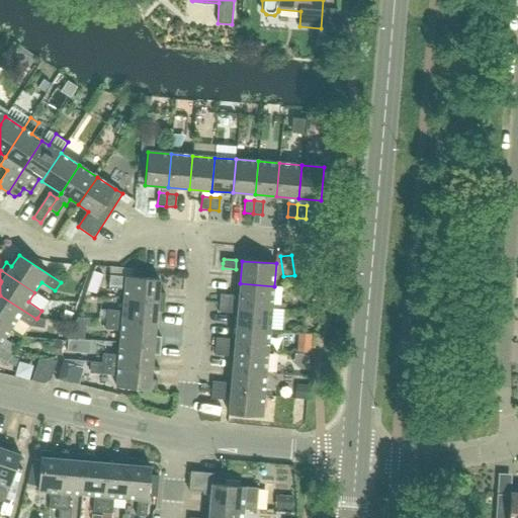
[(125,287),(123,299),(164,303),(165,293),(158,293),(160,279),(110,275),(109,286),(125,287)]
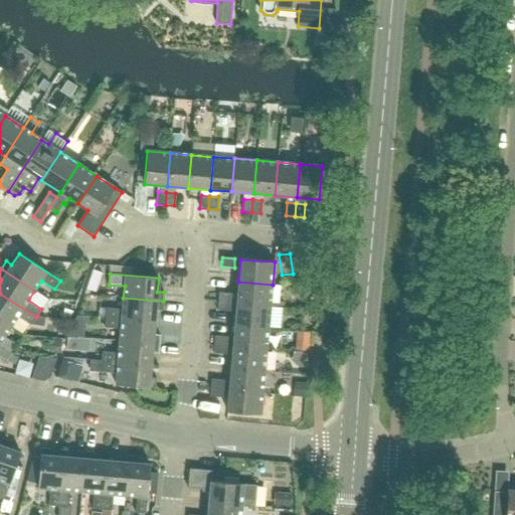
[(238,282),(237,303),(271,306),(273,285),(238,282)]
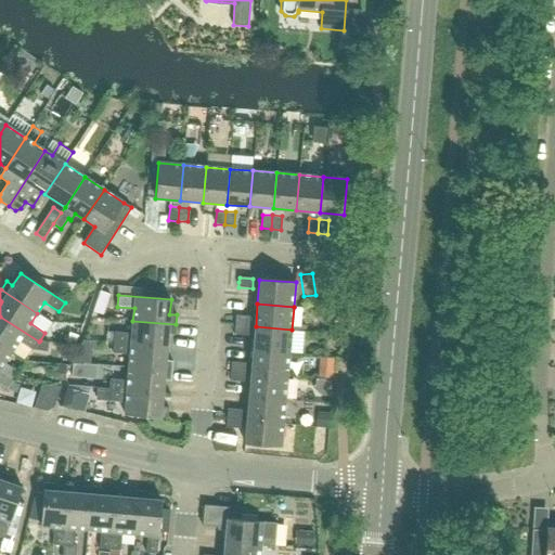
[(236,315),(235,325),(249,326),(249,317),(236,315)]
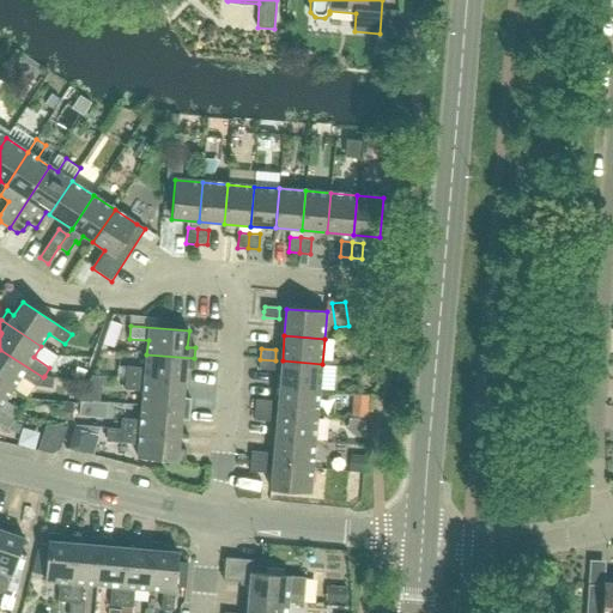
[(0,380),(13,389),(20,377),(36,388),(38,386),(52,387),(53,377),(44,376),(43,377),(0,350),(0,380)]
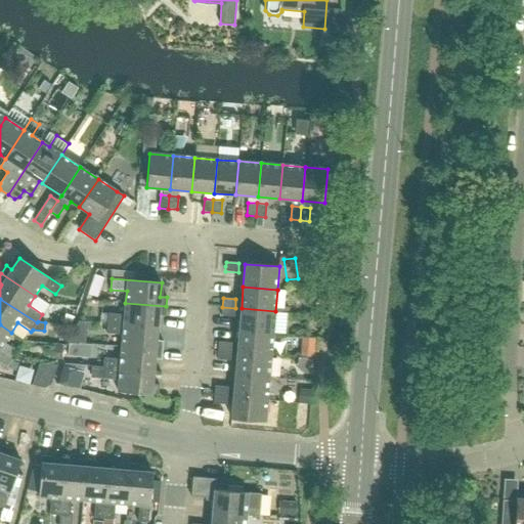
[(107,323),(158,328),(159,315),(166,315),(166,306),(125,303),(124,315),(107,313),(107,323)]
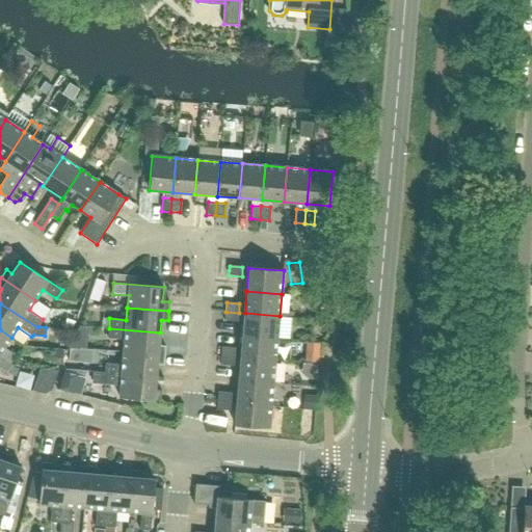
[(239,313),(225,312),(224,320),(238,321),(239,313)]
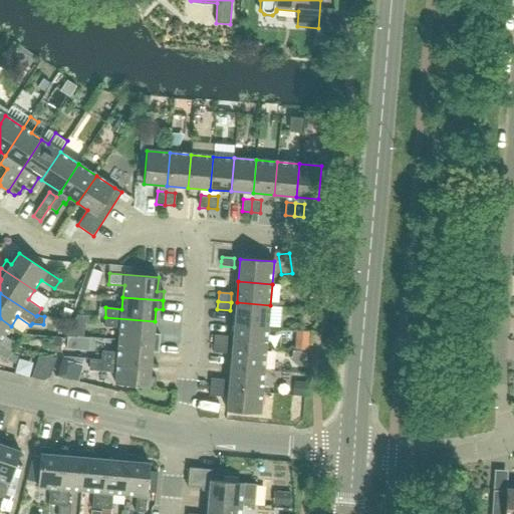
[(235,324),(268,327),(270,305),(237,302),(235,324)]
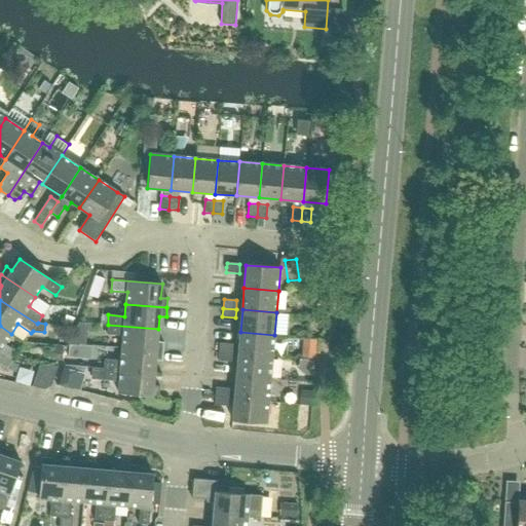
[(123,336),(122,348),(163,351),(163,342),(157,342),(158,329),(108,325),(107,335),(123,336)]
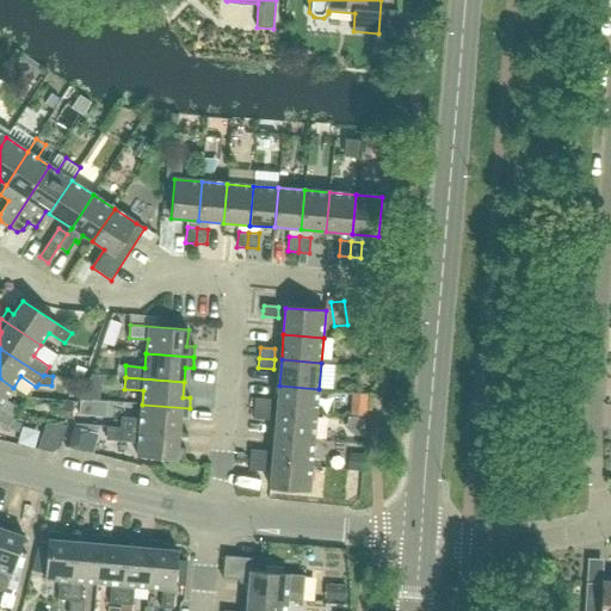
[(0,409),(14,420),(20,409),(5,400),(13,388),(0,378),(0,409)]
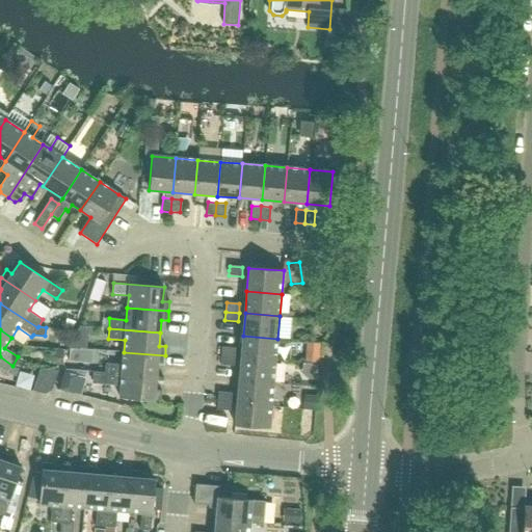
[(243,336),(241,357),(275,361),(277,339),(243,336)]
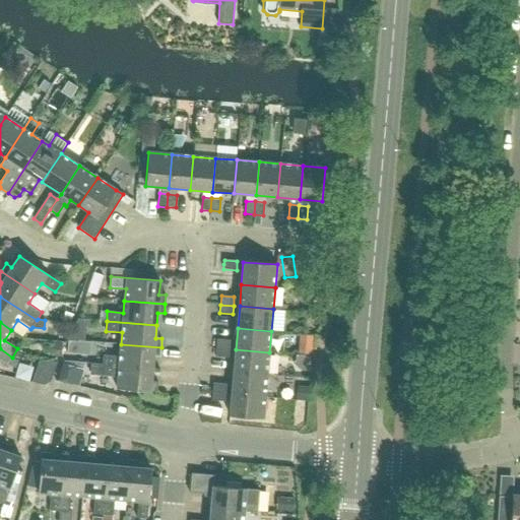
[(216,348),(230,349),(231,340),(217,339),(216,348)]
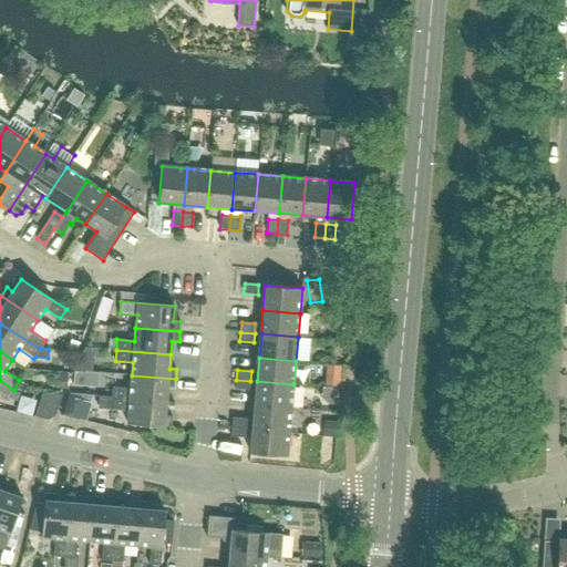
[(102,385),(101,395),(101,397),(166,402),(167,389),(175,389),(176,379),(132,375),(131,389),(102,385)]
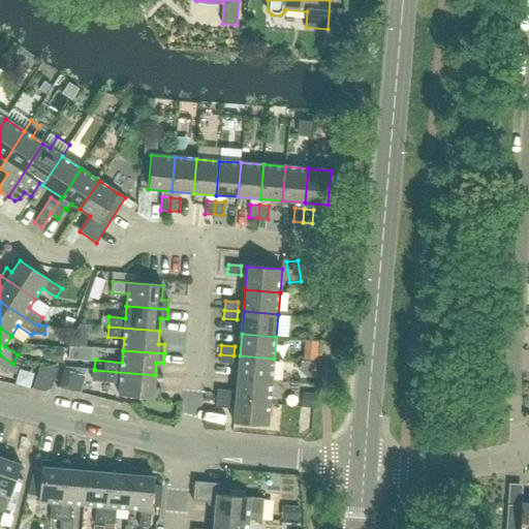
[(12,364),(0,354),(0,367),(7,372),(12,364)]
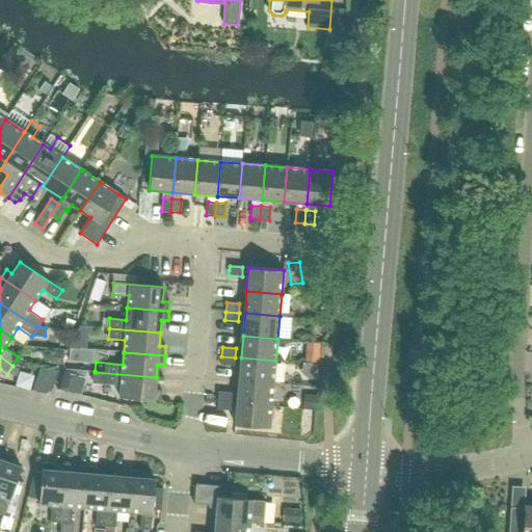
[(235,357),(221,356),(220,365),(234,366),(235,357)]
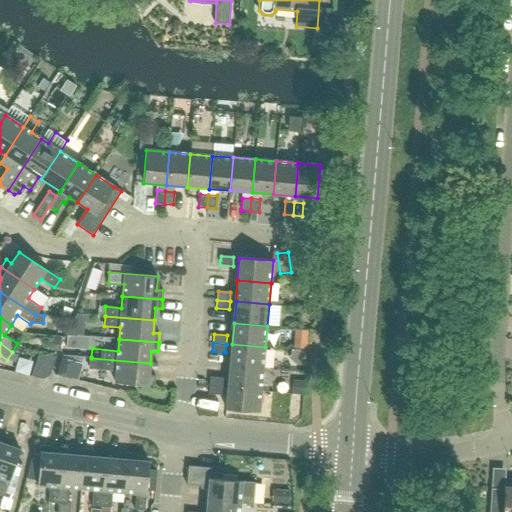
[(230,366),(263,369),(265,347),(232,344),(230,366)]
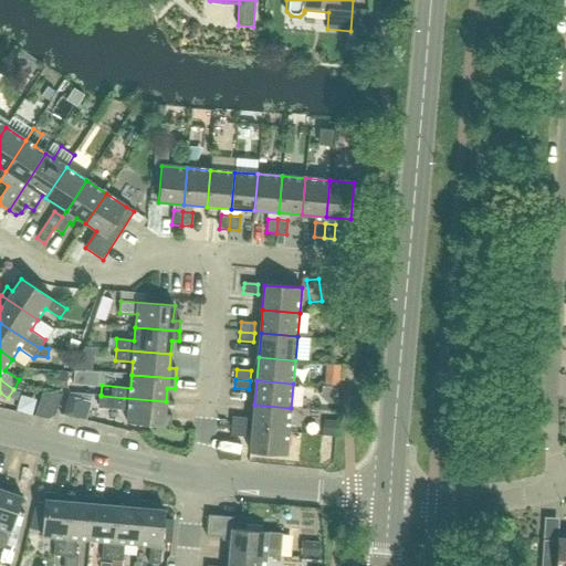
[(61,394),(42,391),(34,413),(46,418),(54,413),(61,394)]
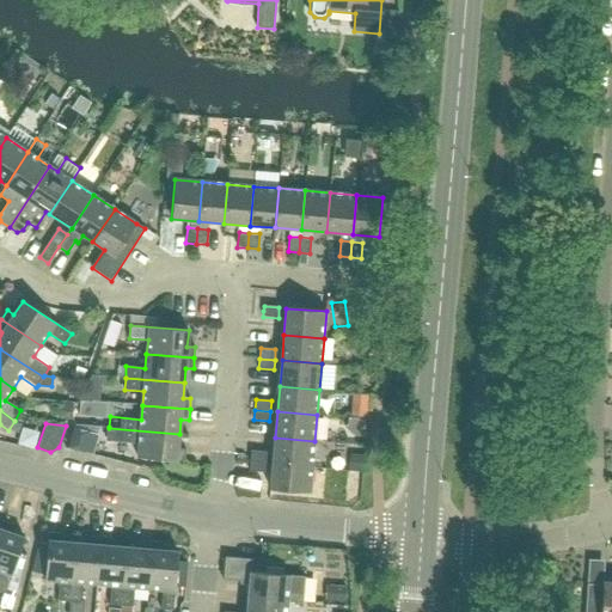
[(105,439),(120,440),(120,441),(139,442),(138,457),(185,461),(187,450),(178,450),(179,434),(109,428),(109,427),(106,427),(105,439)]
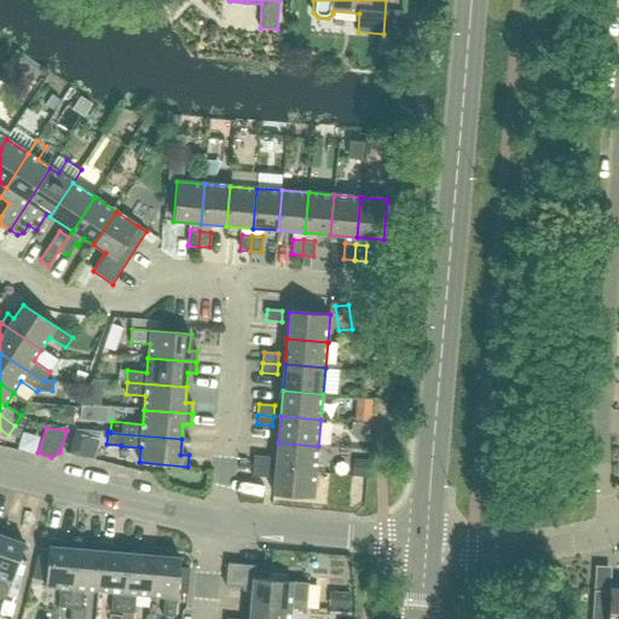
[(278,443),(276,468),(316,472),(318,446),(278,443)]
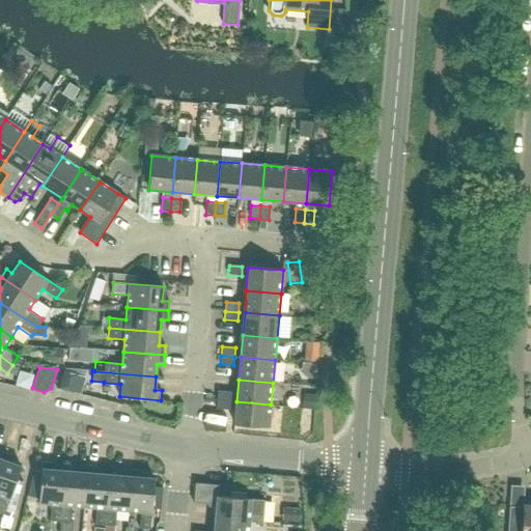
[(218,391),(217,400),(230,401),(231,392),(218,391)]
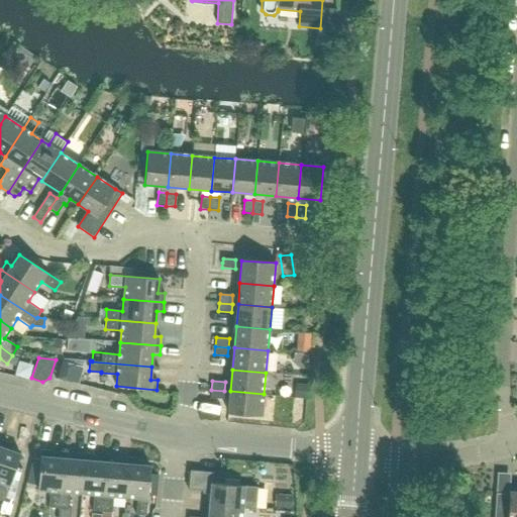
[(224,391),(211,390),(211,398),(223,399),(224,391)]
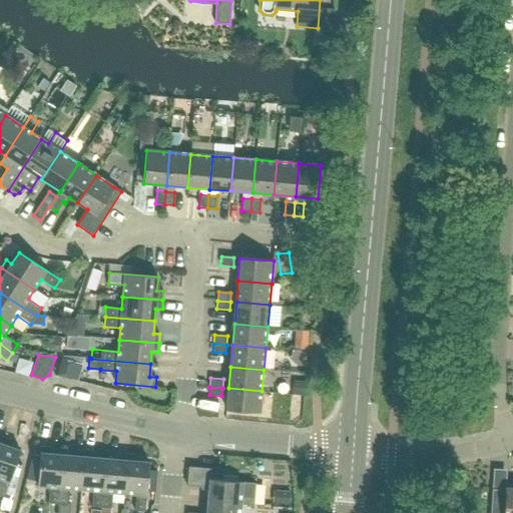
[(262,391),(228,388),(226,410),(260,413),(262,391)]
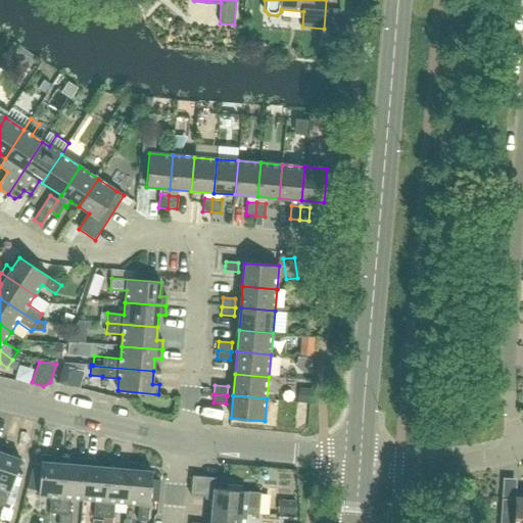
[(0,505),(4,507),(1,517),(9,520),(20,474),(16,473),(21,460),(8,455),(11,448),(2,445),(0,450),(0,505)]
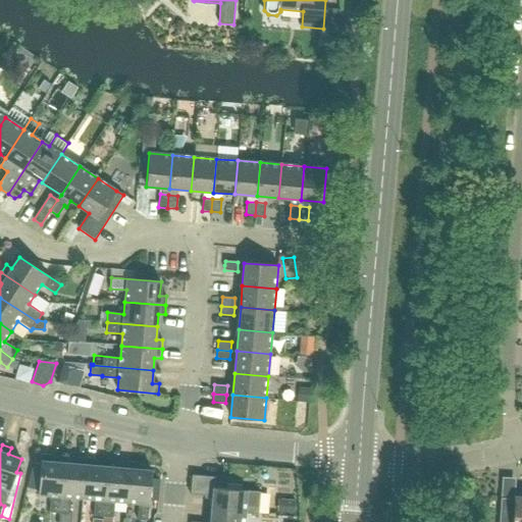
[(59,513),(64,463),(51,462),(52,455),(42,454),(38,494),(51,496),(50,512),(59,513)]
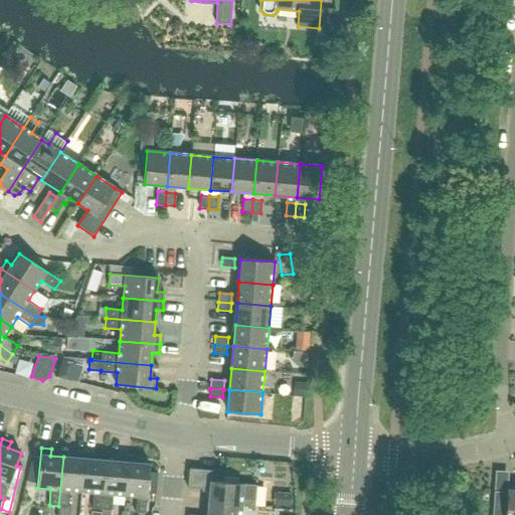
[(75,458),(63,457),(58,506),(56,514),(67,514),(69,491),(81,492),(86,452),(76,451),(75,458)]
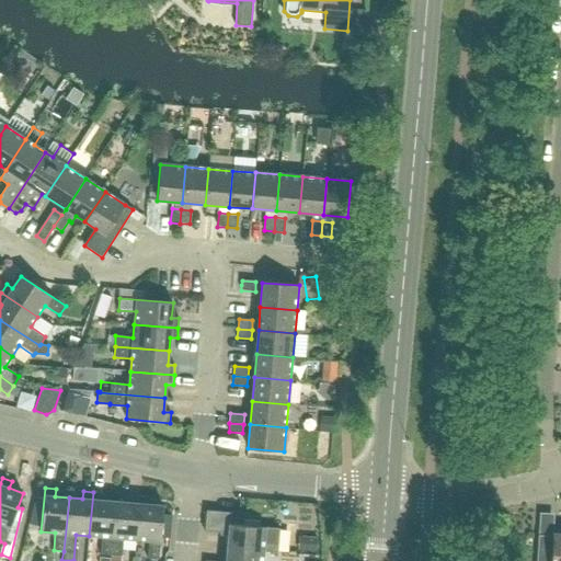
[(103,493),(93,492),(89,536),(102,537),(101,554),(111,556),(116,502),(102,501),(103,493)]
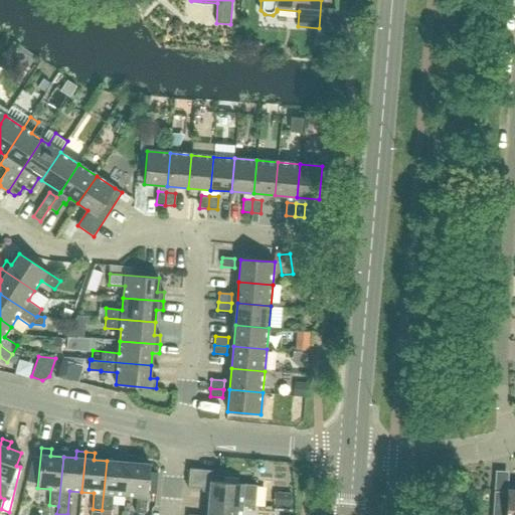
[(125,496),(129,456),(120,455),(119,462),(107,461),(102,510),(101,514),(111,514),(113,495),(125,496)]
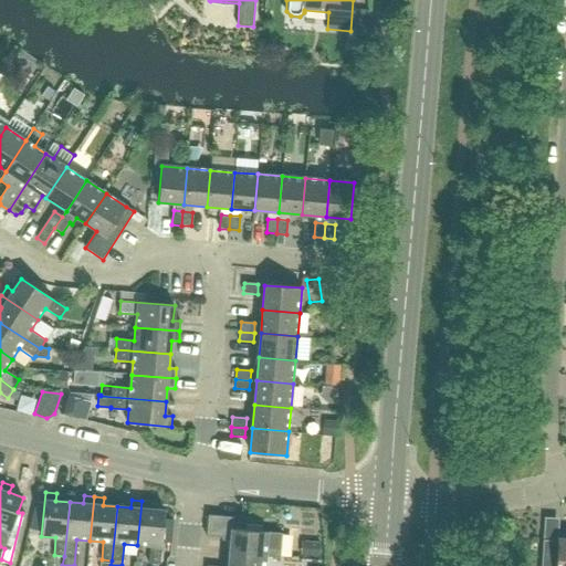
[(152,502),(142,501),(137,545),(150,546),(148,565),(157,565),(158,564),(160,565),(165,510),(150,509),(152,502)]
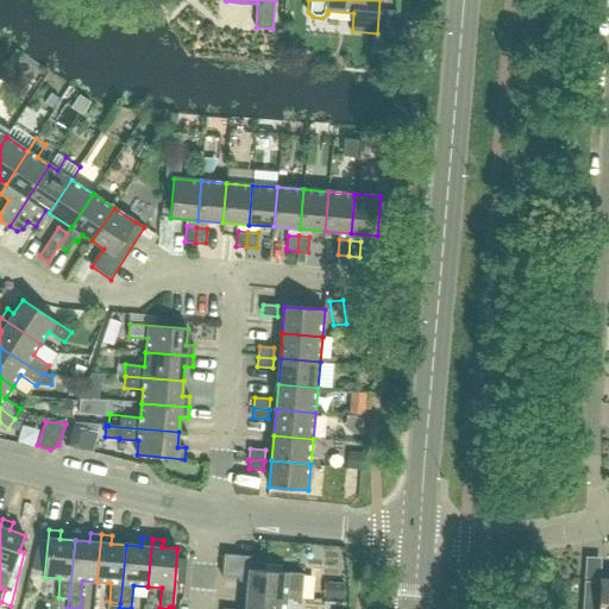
[(246,596),(286,598),(302,601),(305,573),(251,569),(252,557),(224,554),(223,577),(249,579),(246,596)]
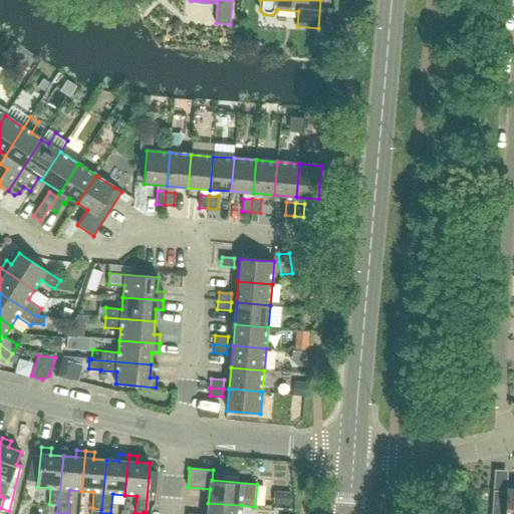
[(513,513),(513,488),(506,488),(506,491),(493,490),(491,513),(513,513)]
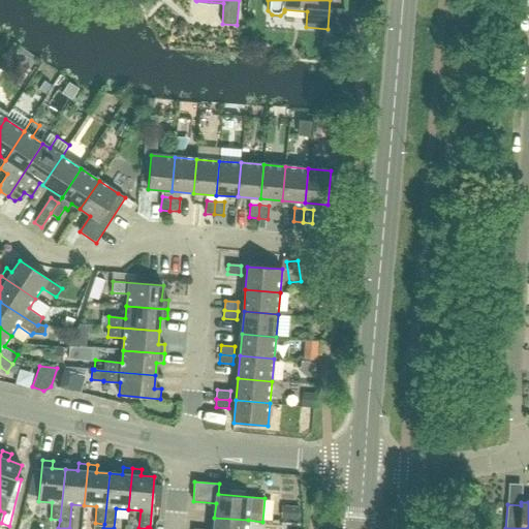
[(214,518),(213,528),(247,528),(248,520),(214,518)]
